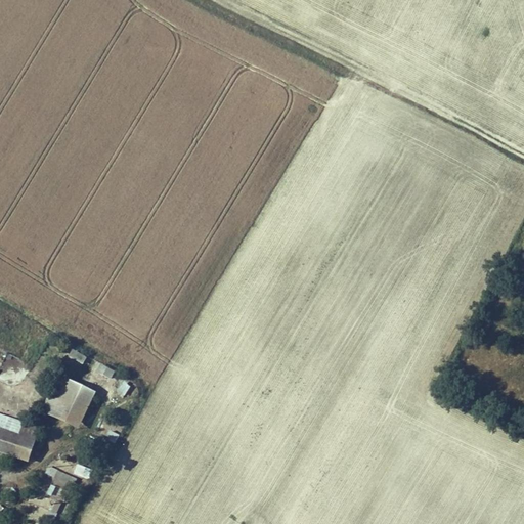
[(68,356),(83,363),(87,355),(71,349),(68,356)]
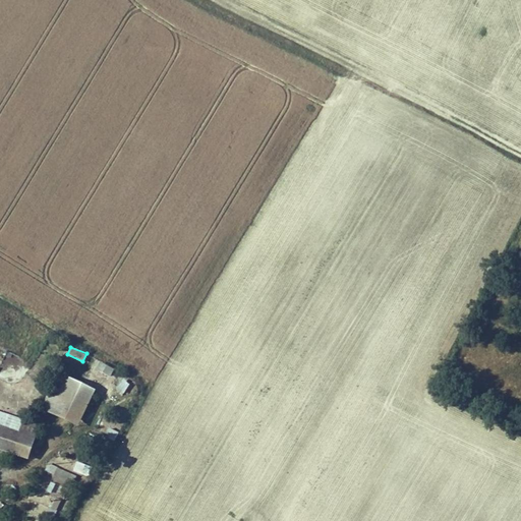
[(111,378),(116,368),(99,360),(95,369),(111,378)]
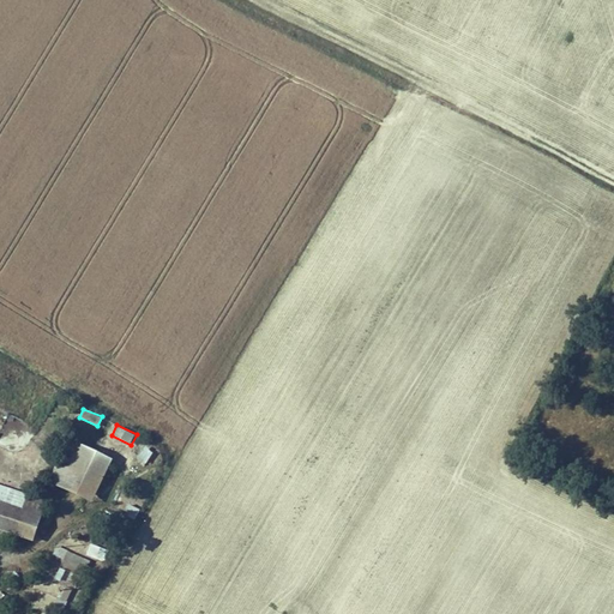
[(146,463),(154,450),(145,445),(138,459),(146,463)]
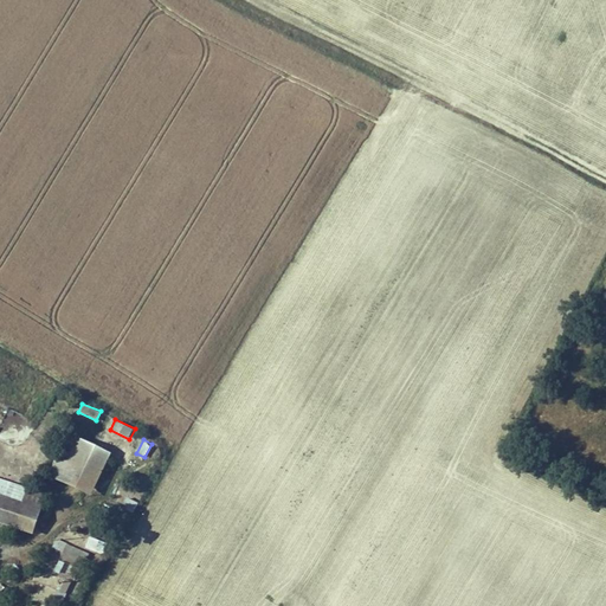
[(110,458),(68,440),(50,478),(92,497),(110,458)]
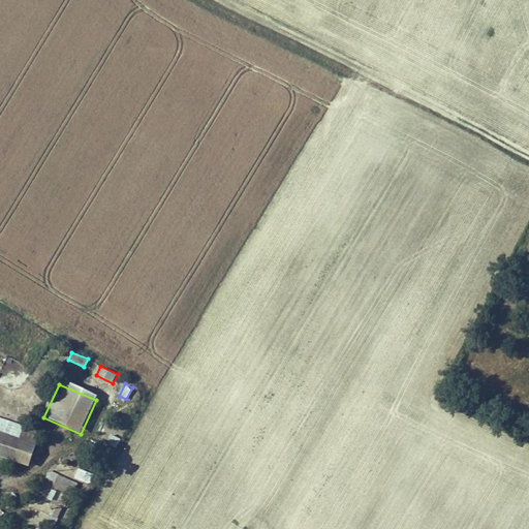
[(0,419),(0,435),(20,441),(25,428),(0,419)]
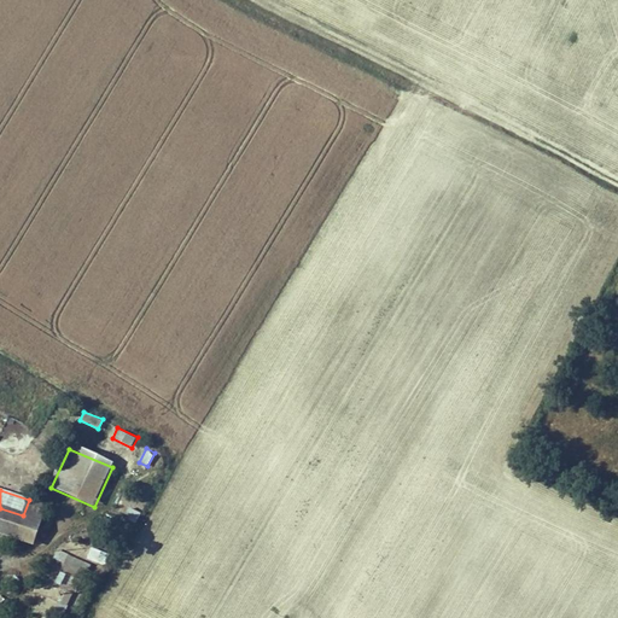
[(0,508),(0,534),(34,544),(47,506),(29,500),(23,516),(0,508)]
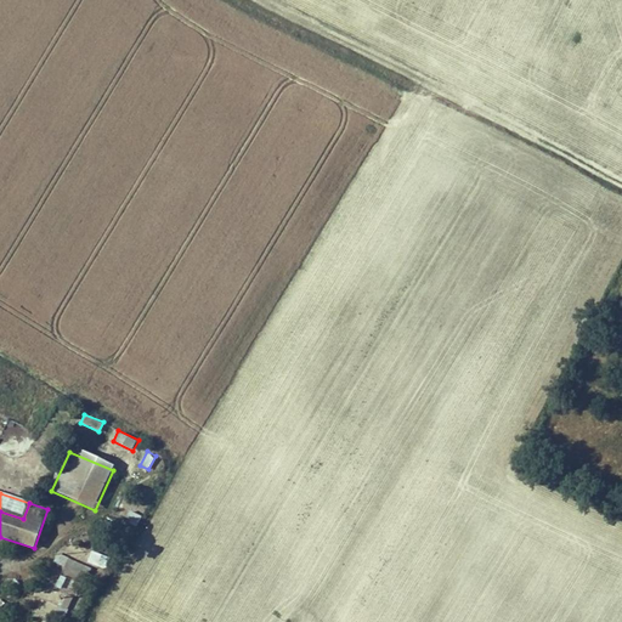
[(88,564),(106,569),(109,557),(91,552),(88,564)]
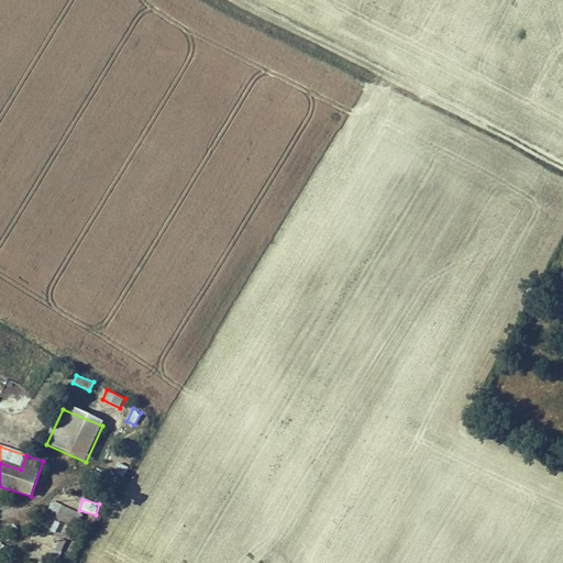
[(80,522),(84,514),(52,501),(48,510),(80,522)]
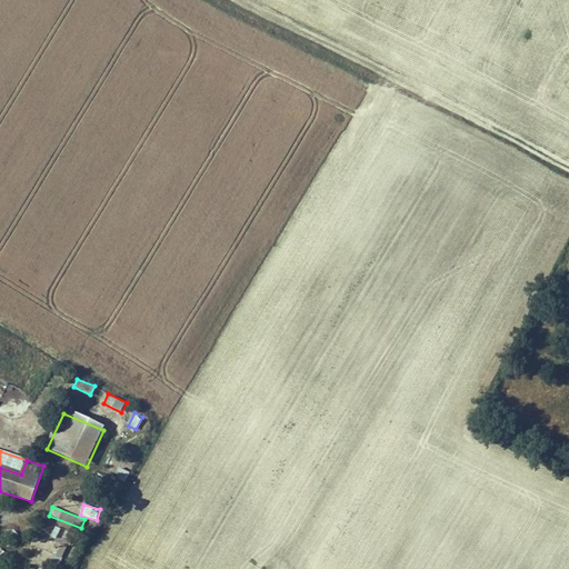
[(55,527),(51,537),(59,540),(62,529),(55,527)]
